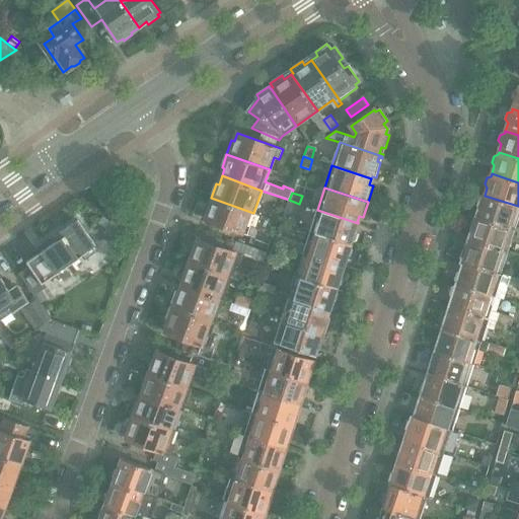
[(479,208),(476,218),(515,230),(518,218),(518,206),(485,196),(484,196),(483,197),(479,198),(477,206),(479,208)]
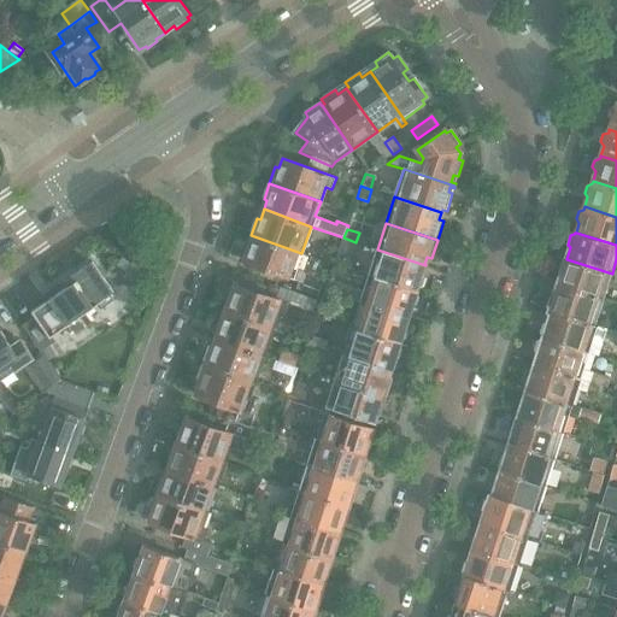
[(248,252),(245,262),(292,280),(301,253),(251,235),(245,251),(248,252)]
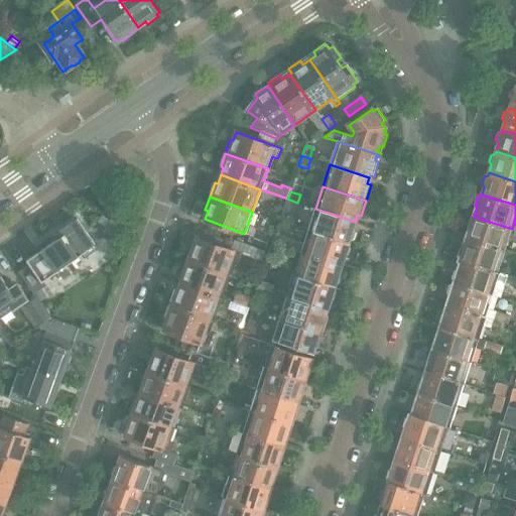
[(297,203),(287,199),(283,212),(293,215),(297,203)]
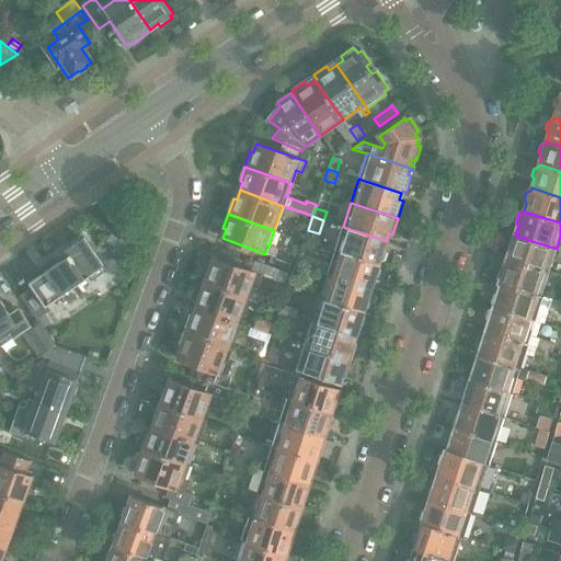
[(343,227),(335,251),(379,265),(380,262),(384,261),(387,253),(384,250),(387,241),(343,227)]
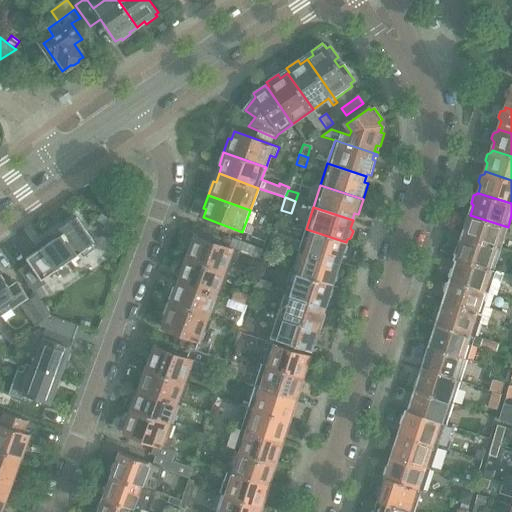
[(466,217),(464,225),(466,227),(463,236),(501,249),(508,227),(470,215),(469,216),(466,217)]
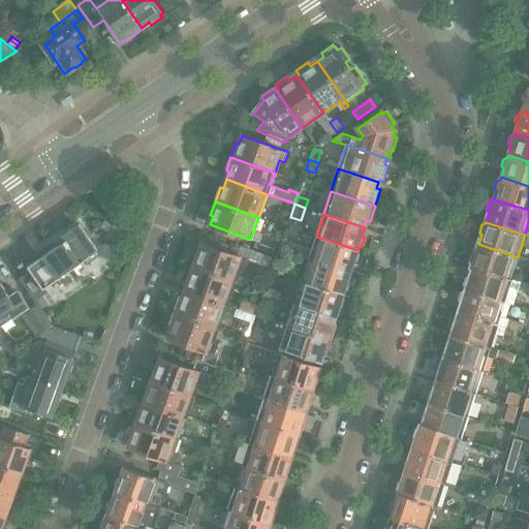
[(43,256),(28,268),(31,272),(20,280),(35,302),(47,293),(43,289),(81,263),(83,261),(86,266),(98,257),(94,252),(97,251),(79,225),(59,239),(40,252),(43,256)]
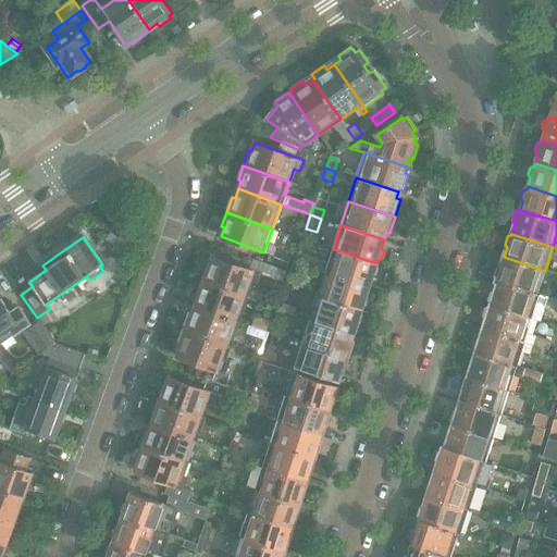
[(375,265),(376,263),(333,249),(325,273),(369,286),(372,277),(375,276),(379,269),(375,265)]
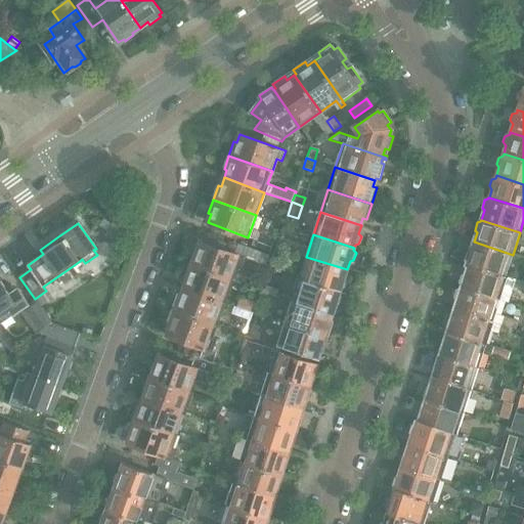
[(294,246),(278,241),(276,247),(293,252),(294,246)]
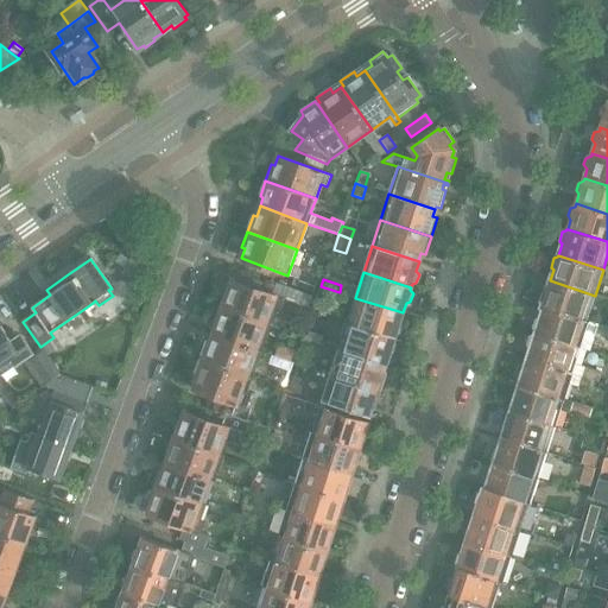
[(226,291),(220,305),(270,324),(276,309),(282,311),(285,299),(233,280),(228,291),(226,291)]
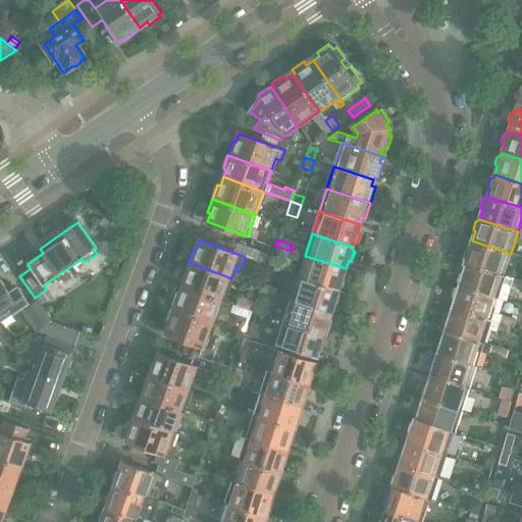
[(465,262),(465,263),(504,275),(511,254),(472,241),(469,251),(466,252),(463,259),(465,262)]
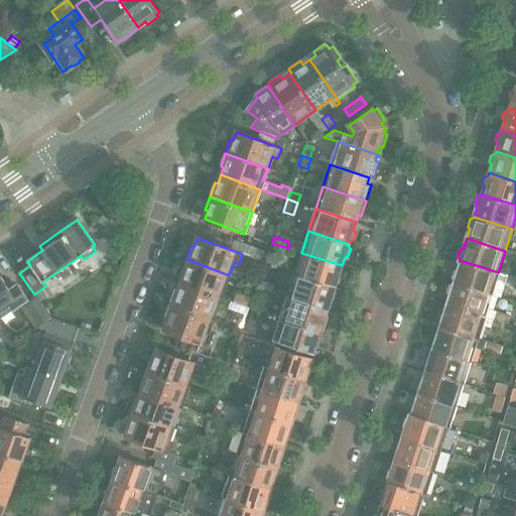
[(339,274),(342,265),(301,253),(294,275),(335,287),(336,285),(339,284),(341,277),(339,274)]
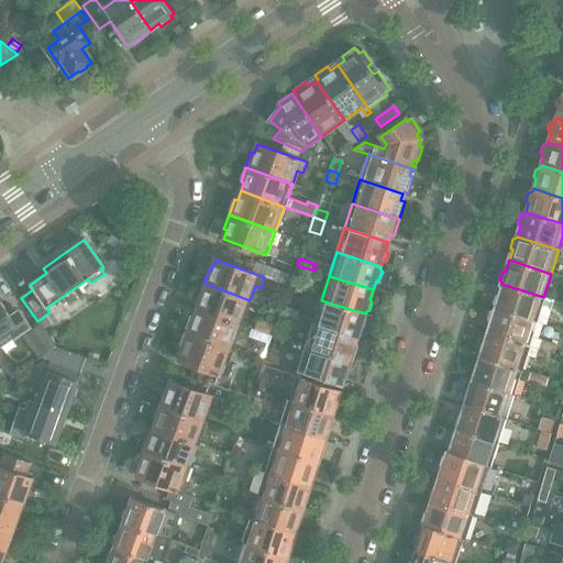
[(201,300),(198,309),(241,324),(250,300),(203,283),(198,299),(201,300)]
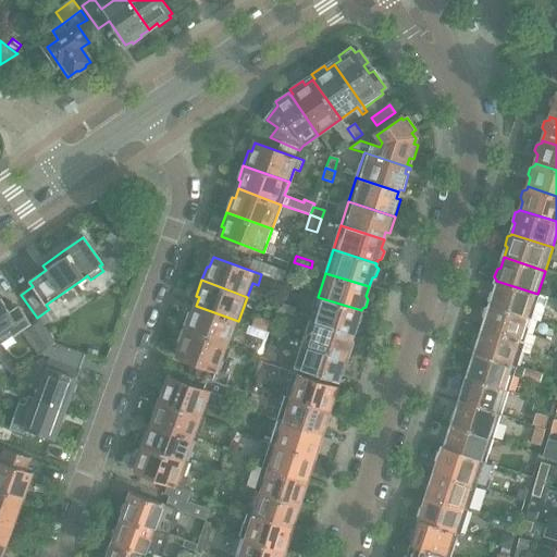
[(489,301),(491,304),(491,306),(532,319),(540,295),(537,294),(496,281),(496,282),(498,282),(495,292),(492,293),(489,301)]
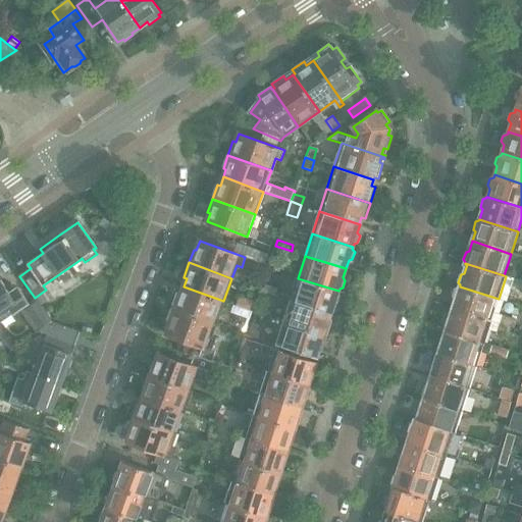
[(298,278),(291,300),(330,313),(331,313),(333,305),(337,303),(340,297),(337,294),(338,291),(298,278)]
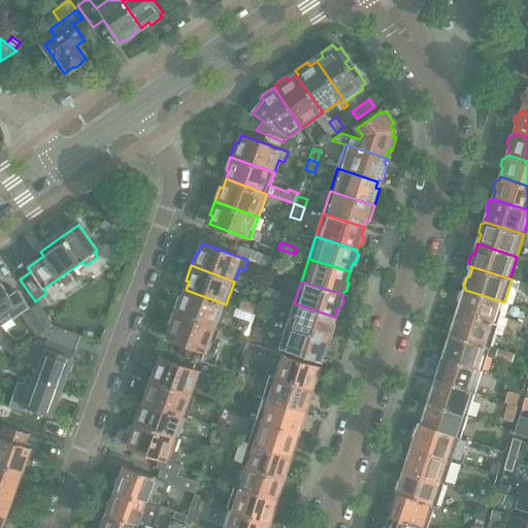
[(527,284),(520,282),(518,290),(527,293),(527,284)]
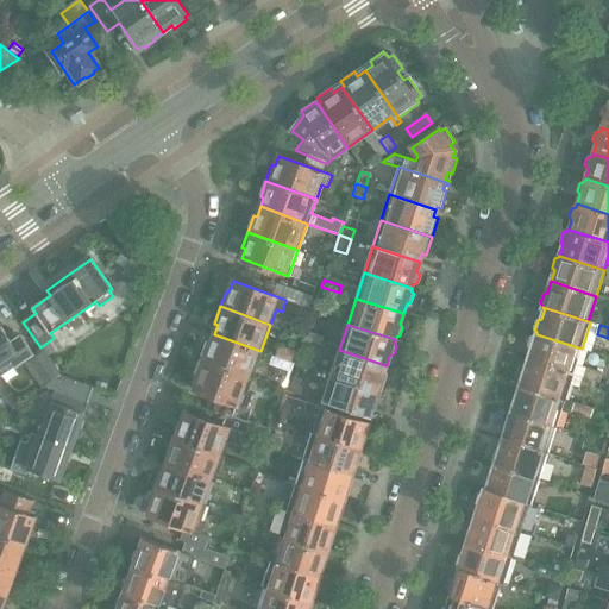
[(0,368),(10,362),(16,371),(26,364),(0,326),(0,368)]
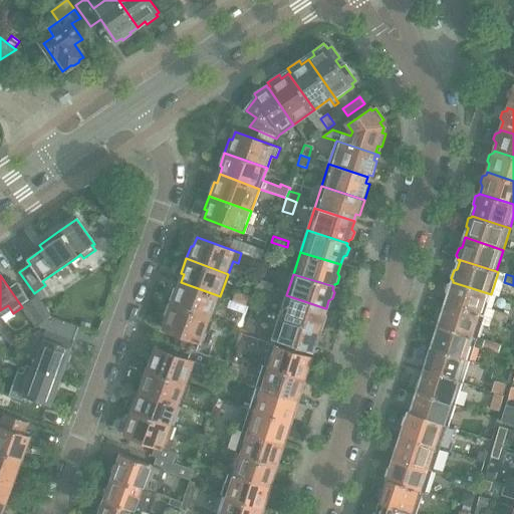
[(273,284),(261,280),(259,287),(271,291),(273,284)]
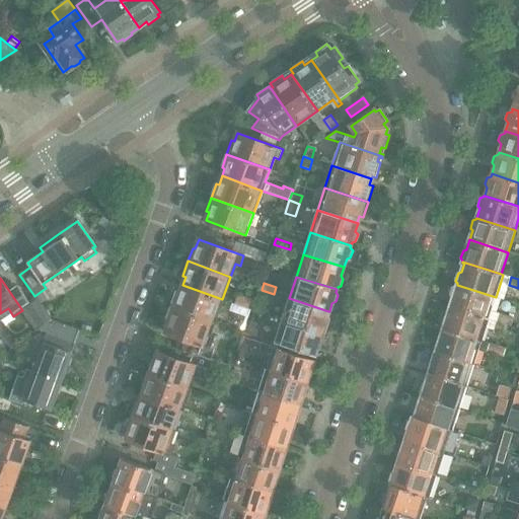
[(176,292),(171,305),(215,320),(222,299),(182,285),(179,293),(176,292)]
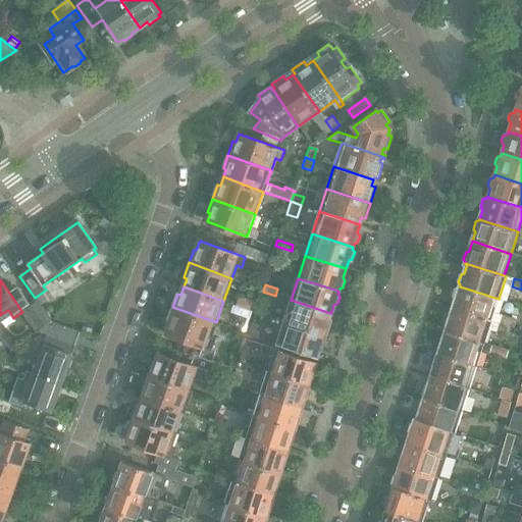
[(456,300),(453,309),(491,321),(499,299),(460,286),(459,289),(456,290),(454,297),(456,300)]
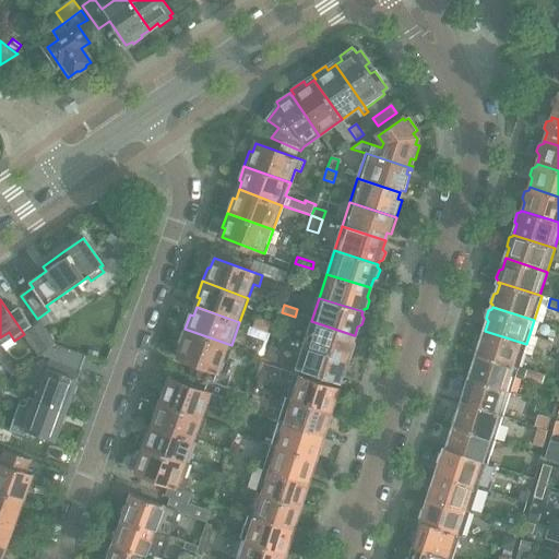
[(257,318),(252,328),(268,333),(272,323),(257,318)]
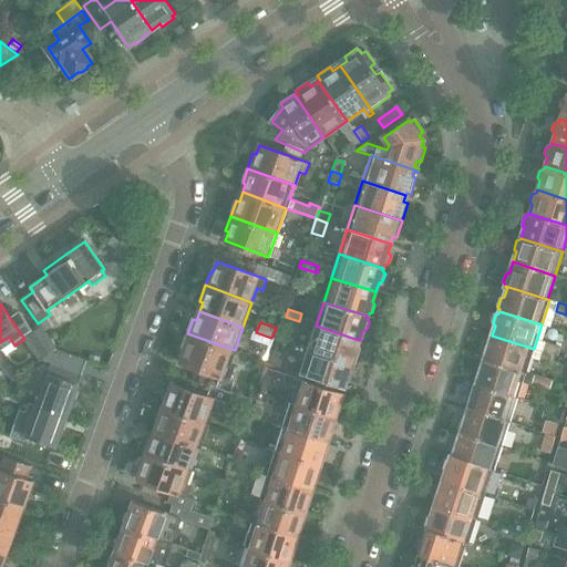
[(316,326),(308,351),(356,366),(361,348),(357,347),(359,340),(316,326)]
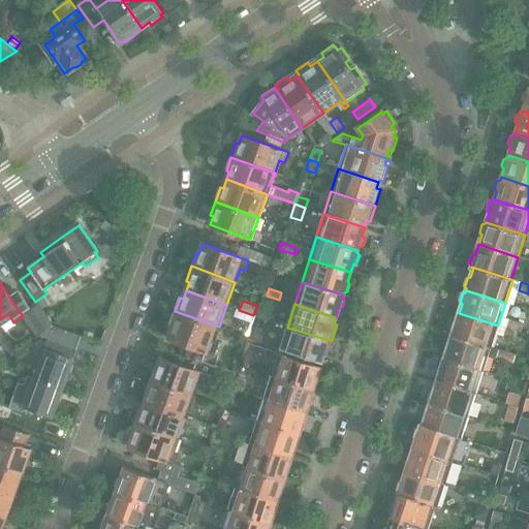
[(37,306),(26,314),(33,324),(26,330),(33,340),(38,336),(52,327),(37,306)]
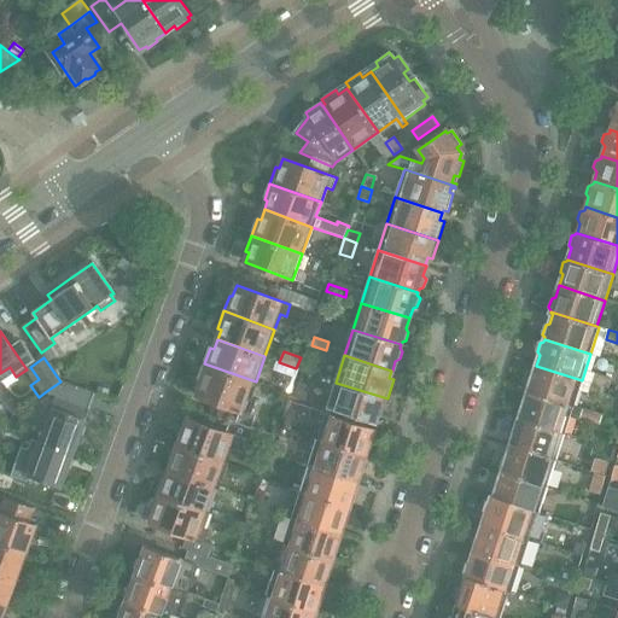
[(202,383),(197,396),(239,412),(235,423),(234,423),(255,431),(272,437),(277,424),(250,414),(255,403),(249,401),(256,382),(204,363),(198,382),(202,383)]
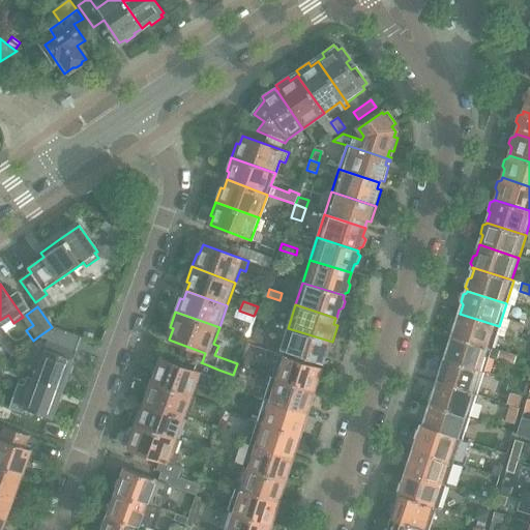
[(452,334),(452,336),(492,349),(499,326),(460,314),(457,323),(453,324),(450,332),(452,334)]
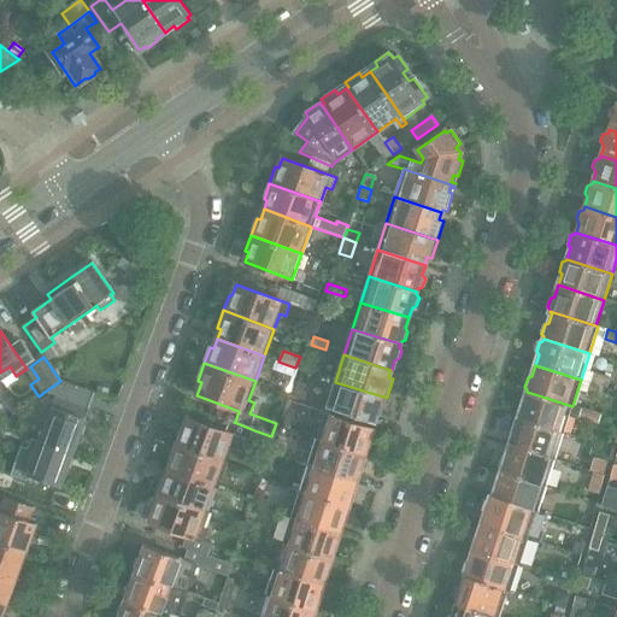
[(292,376),(281,372),(277,386),(287,389),(292,376)]
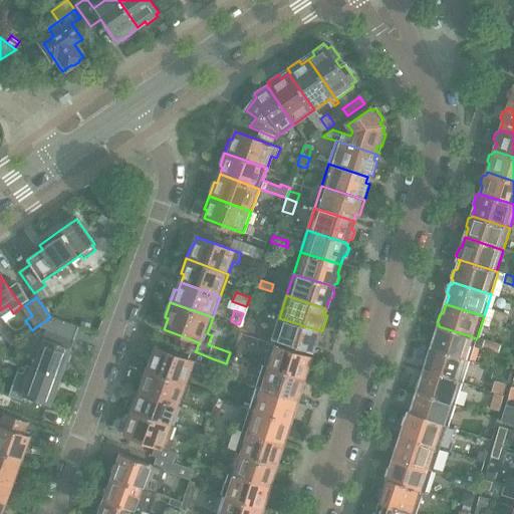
[(503,322),(507,323),(509,315),(495,310),(493,319),(503,322)]
